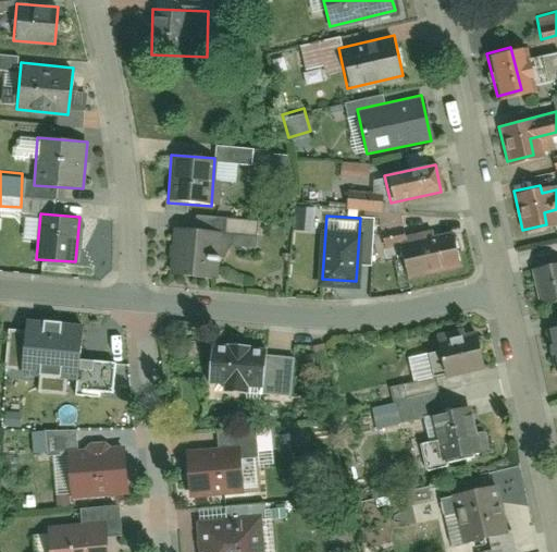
[(460,266),(453,232),(434,235),(432,222),(381,233),(384,246),(400,243),(408,278),(460,266)]
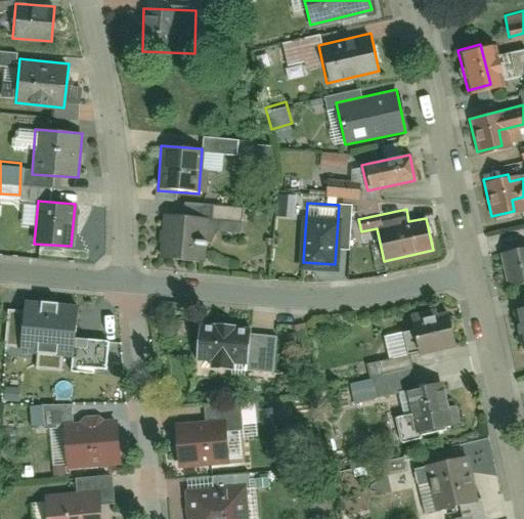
[(161,215),(159,256),(204,258),(206,217),(161,215)]
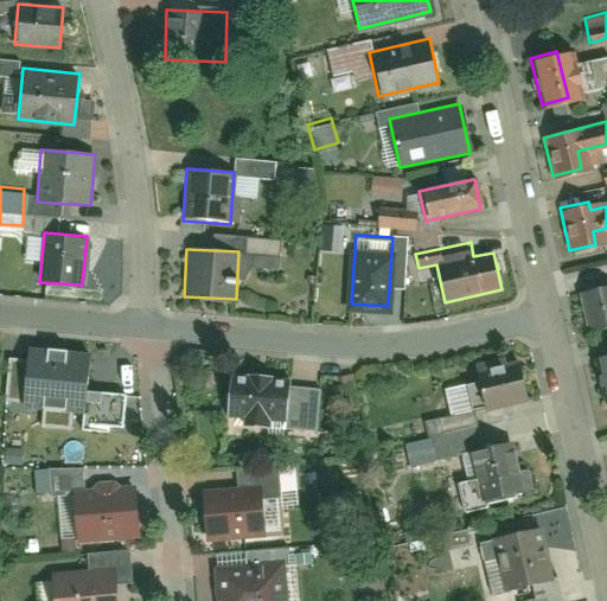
[(579,289),(587,325),(606,319),(606,300),(604,283),(579,289)]
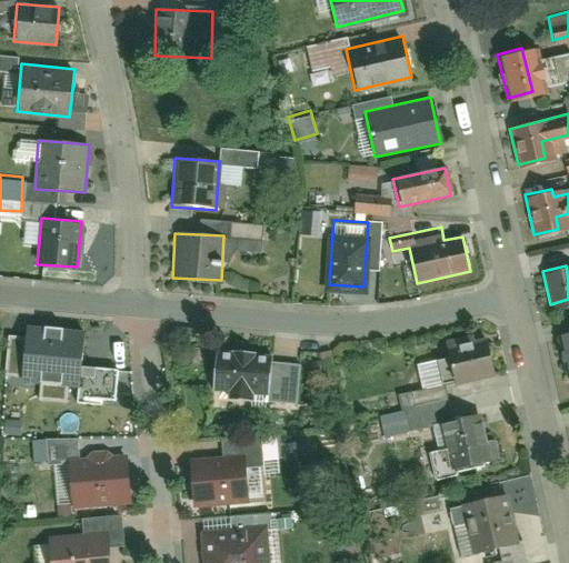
[(23,373),(23,376),(79,382),(81,362),(85,329),(28,323),(27,333),(23,373)]
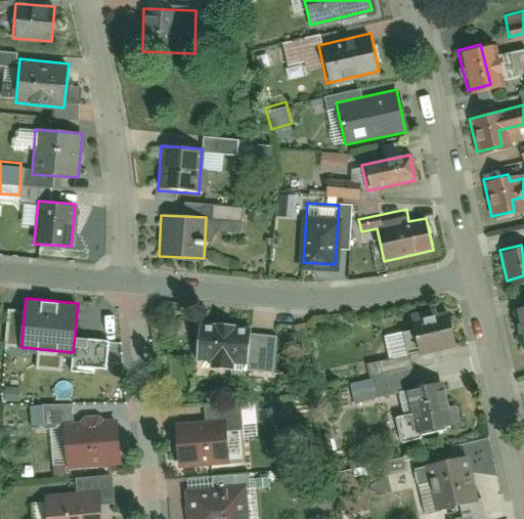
[(523,301),(511,304),(520,341),(523,340),(523,301)]
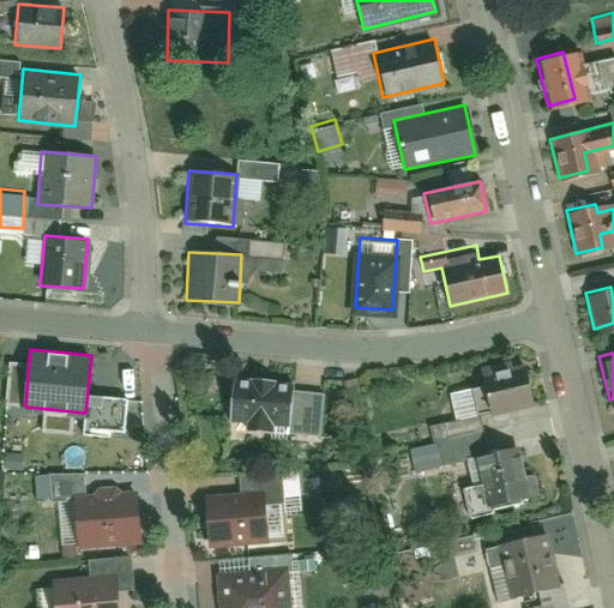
[(25,403),(29,360),(11,359),(6,401),(25,403)]
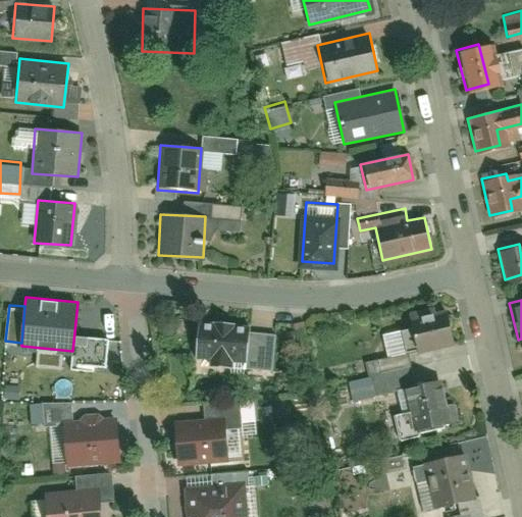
[(452,340),(446,311),(421,317),(419,311),(406,314),(414,349),(452,340)]
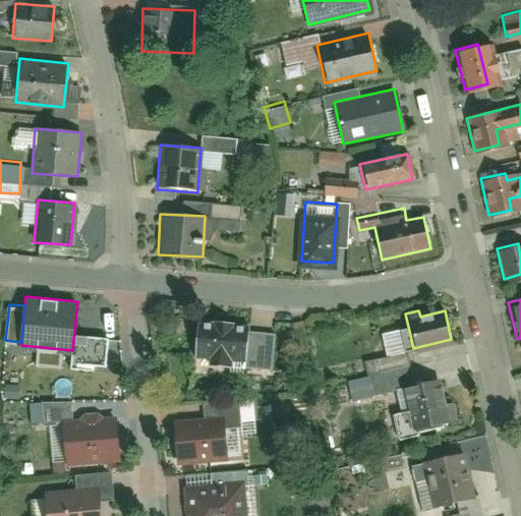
[(198,350),(243,356),(247,328),(203,322),(198,350)]
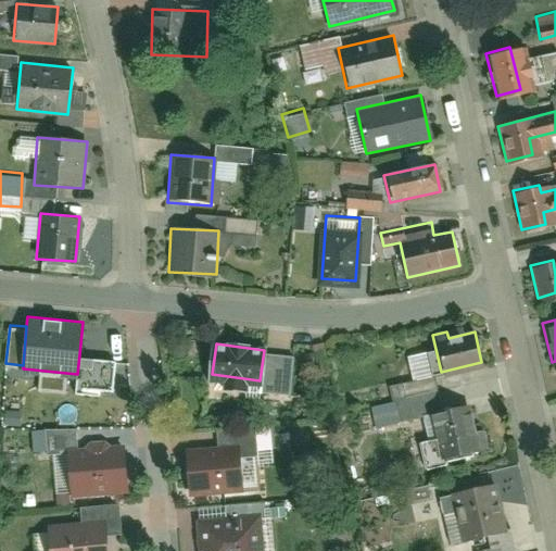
[(116,358),(79,354),(77,374),(77,386),(113,389),(116,358)]
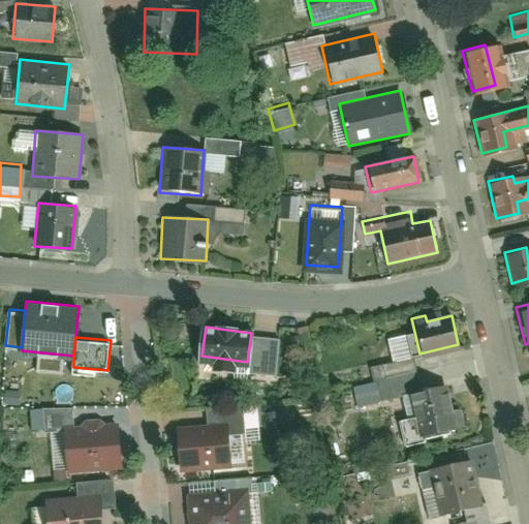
[(445,386),(409,394),(419,440),(464,431),(459,408),(450,410),(445,386)]
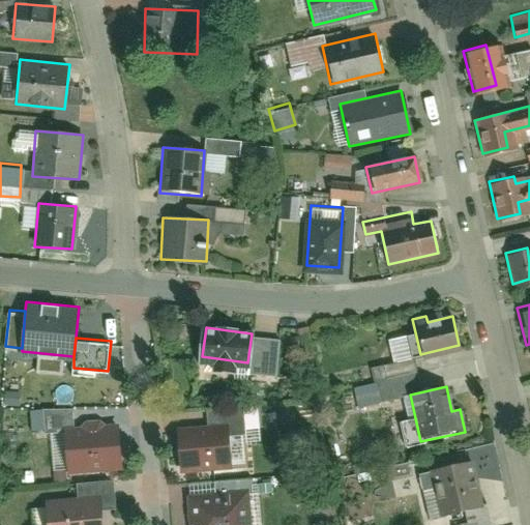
[(28,406),(29,423),(72,419),(71,403),(28,406)]
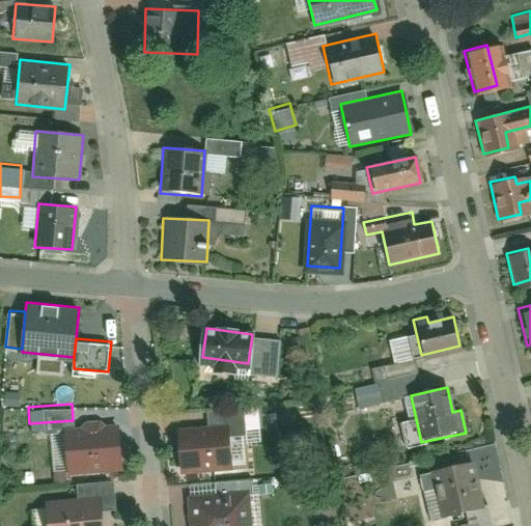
[(72,472),(124,466),(119,424),(67,431),(72,472)]
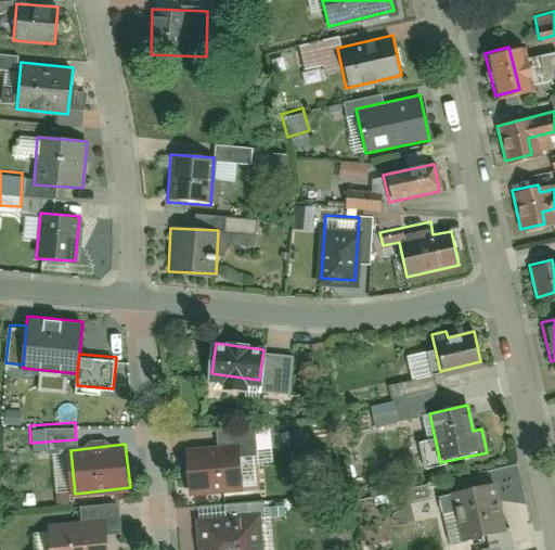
[(184,451),(189,491),(237,486),(233,446),(184,451)]
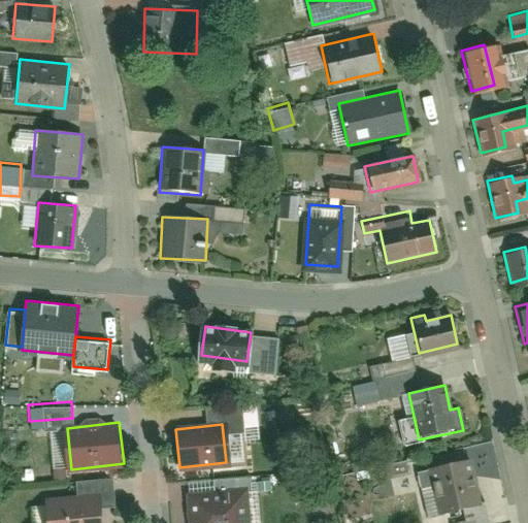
[(481,507),(470,459),(427,468),(437,515),(481,507)]
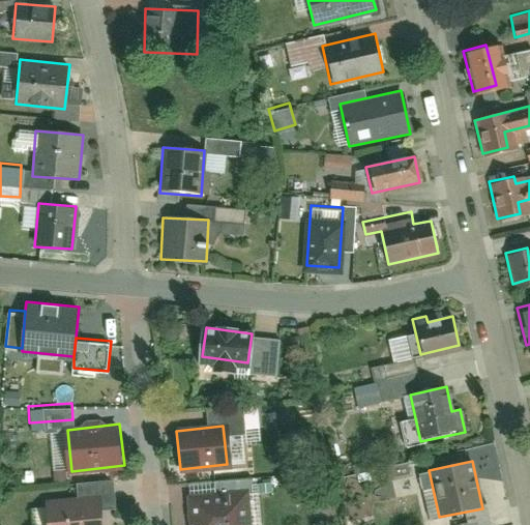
[(188,496),(190,524),(249,524),(246,490),(188,496)]
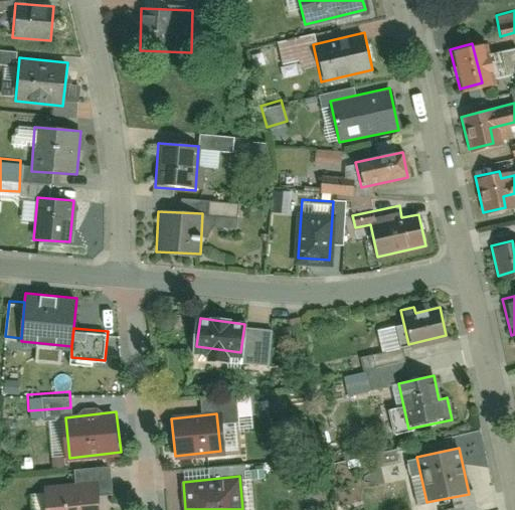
[(48,509),(102,509),(100,481),(47,486),(48,509)]
